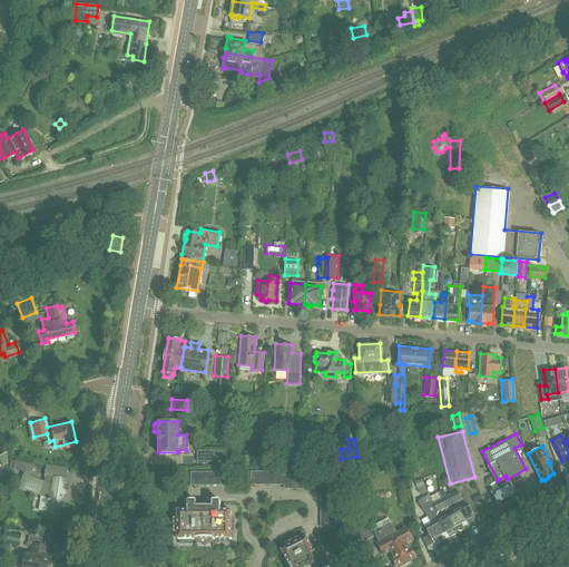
[(196,448),(196,459),(232,459),(232,448),(196,448)]
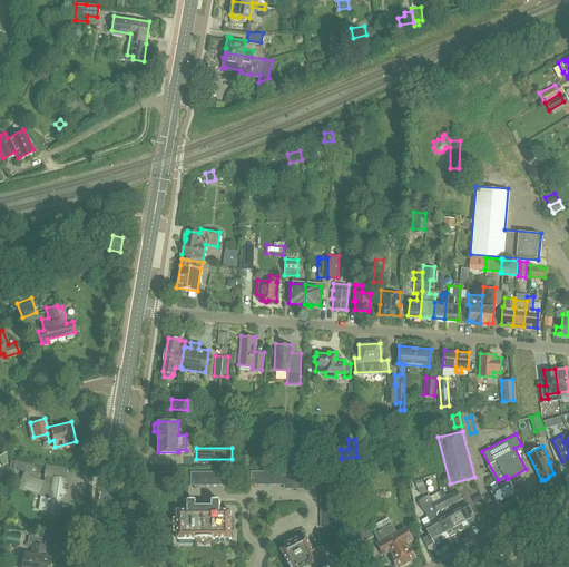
[(12,466),(23,470),(28,472),(32,461),(13,458),(9,457),(8,466),(12,466)]
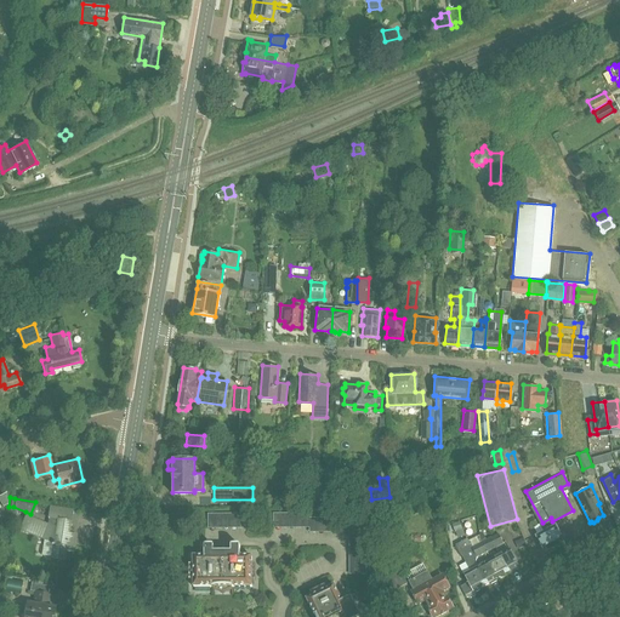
[(50,554),(63,556),(64,547),(72,548),(75,531),(67,530),(72,507),(49,503),(46,514),(56,516),(55,525),(30,515),(30,514),(26,512),(20,526),(50,538),(50,542),(52,542),(50,554)]
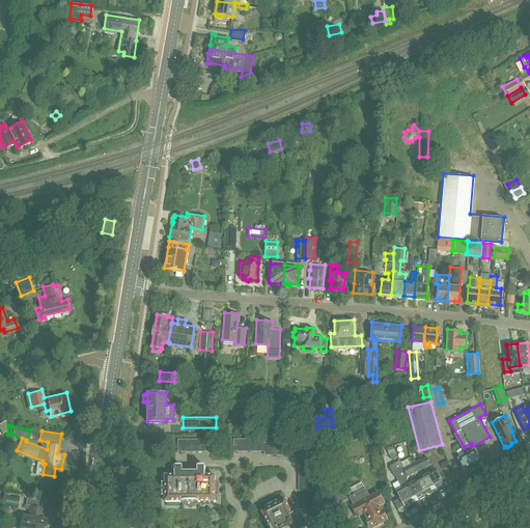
[(176,450),(207,450),(207,437),(176,437),(176,450)]
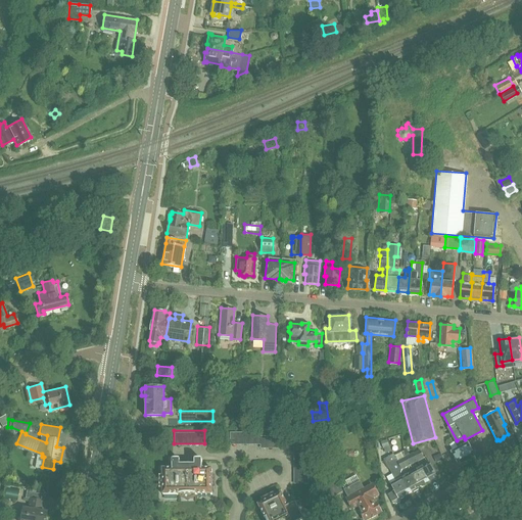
[(259,442),(259,446),(290,446),(290,434),(259,434),(259,430),(230,430),(230,442),(259,442)]
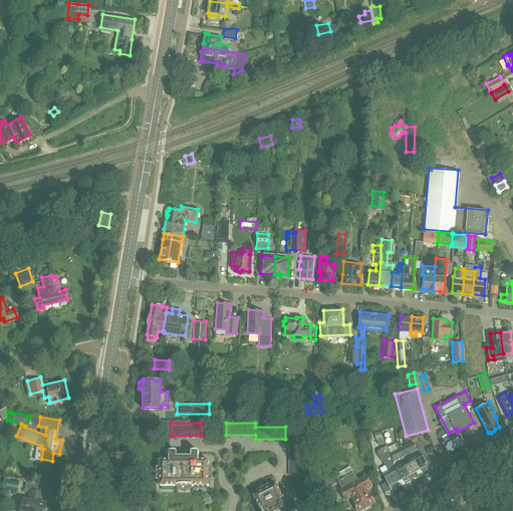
[(391,439),(399,438),(398,425),(390,426),(391,439)]
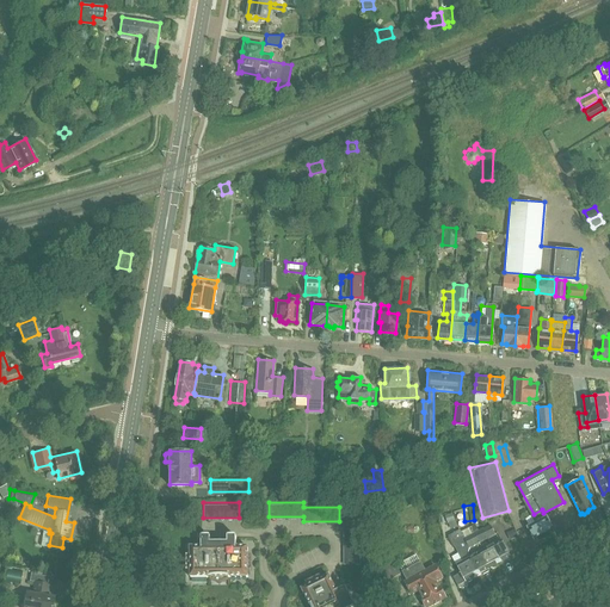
[(535,532),(552,526),(547,516),(531,522),(535,532)]
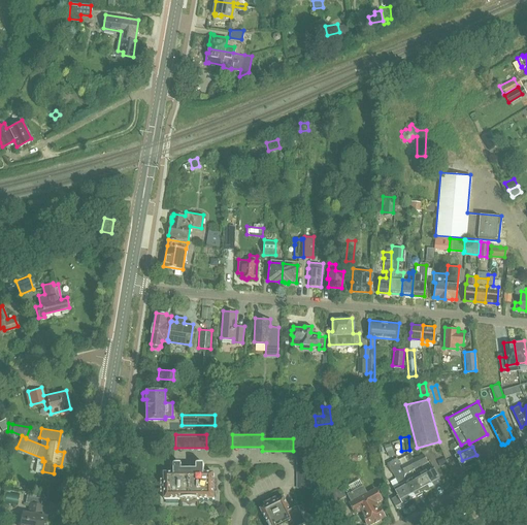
[(419,464),(420,465),(428,461),(424,452),(415,456),(419,464)]
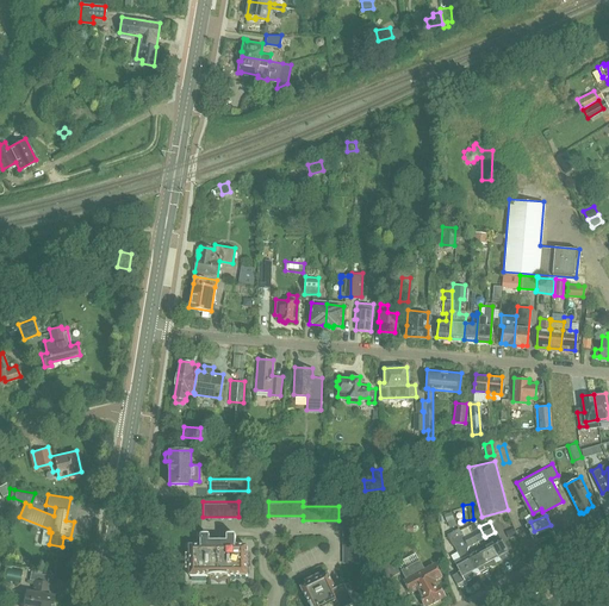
[(342,526),(342,562),(359,562),(359,526),(342,526)]
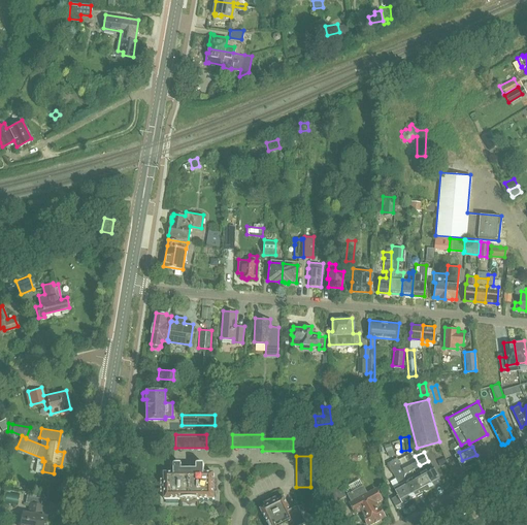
[(404,472),(404,471),(400,464),(400,463),(396,456),(387,461),(399,484),(393,487),(397,494),(391,497),(396,505),(399,506),(402,504),(403,501),(408,499),(407,498),(412,496),(403,479),(404,472)]
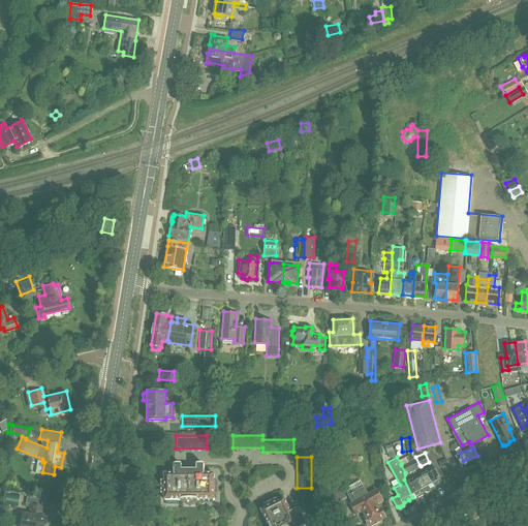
[(410,470),(410,471),(421,466),(420,465),(415,457),(408,461),(412,469),(410,470)]
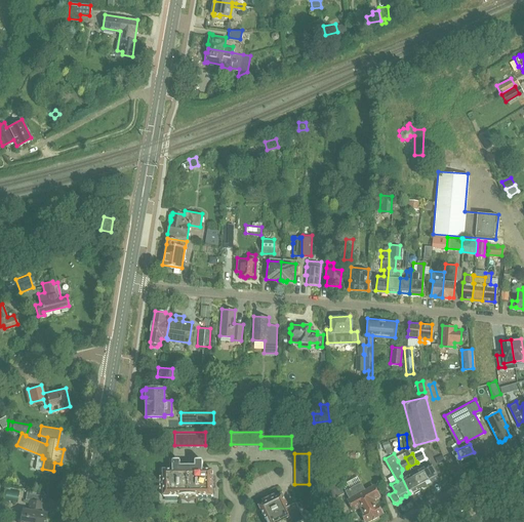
[(402,469),(402,470),(407,468),(407,467),(409,466),(405,457),(398,460),(398,462),(402,469)]
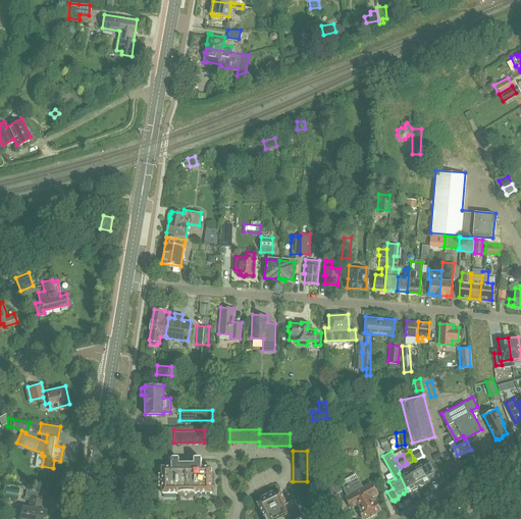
[(171,457),(172,466),(172,491),(181,491),(181,462),(178,462),(178,457),(171,457)]
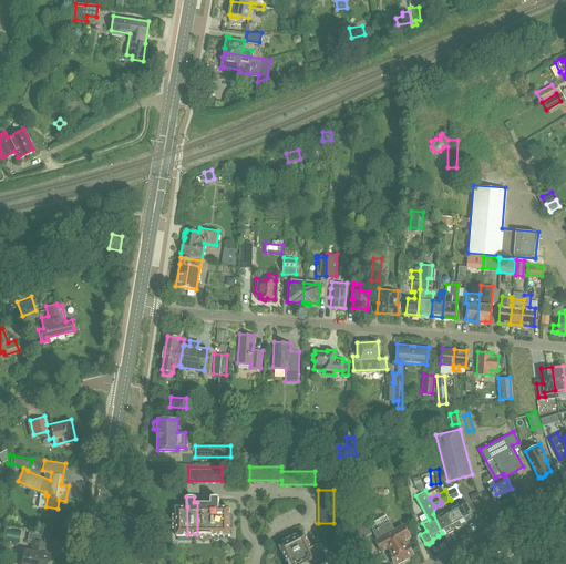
[(207,502),(208,534),(218,534),(218,506),(218,496),(211,496),(211,502),(207,502)]
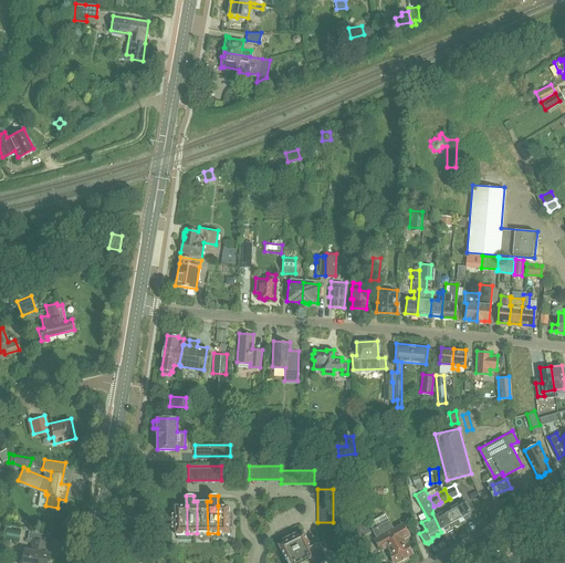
[(558,507),(564,504),(562,497),(555,499),(558,507)]
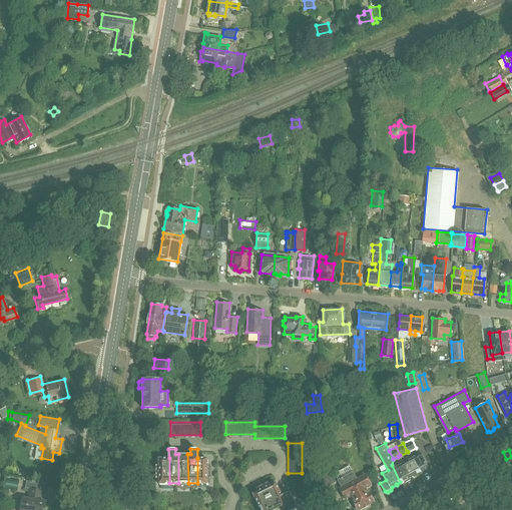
[(410,456),(418,471),(428,466),(420,452),(416,455),(415,453),(410,456)]
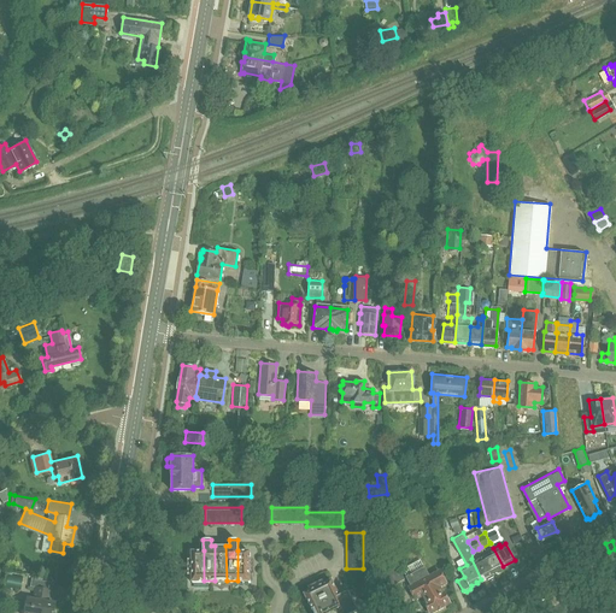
[(215,546),(215,581),(227,581),(226,546),(215,546)]
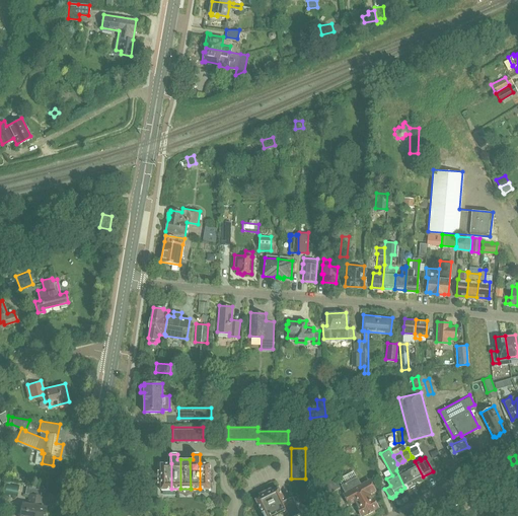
[(407,466),(405,467),(414,482),(423,476),(415,461),(405,465),(407,466)]
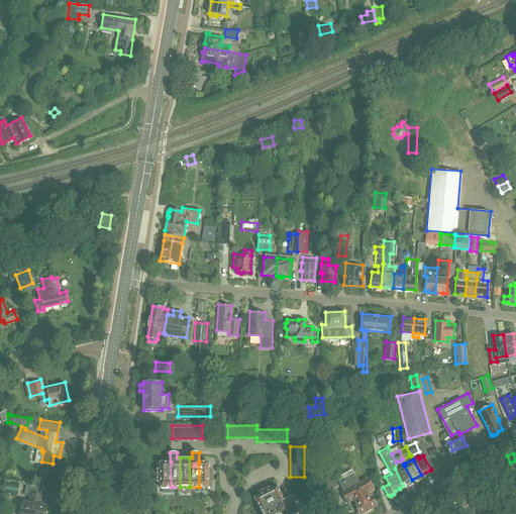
[(161,487),(171,487),(171,461),(161,461),(161,482),(161,487)]
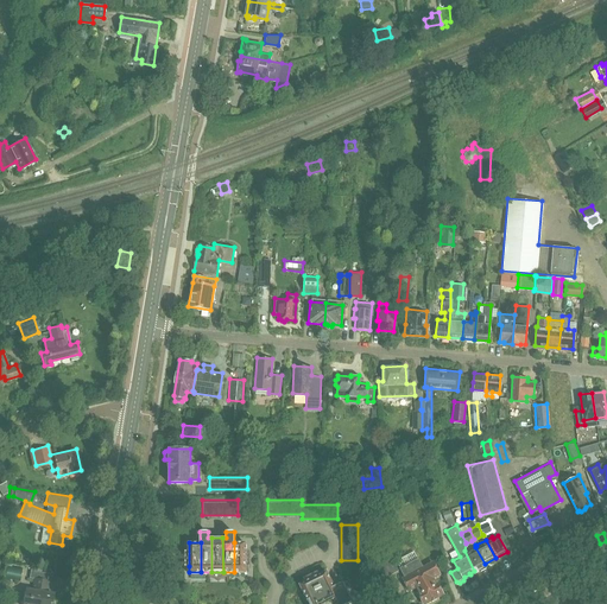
[(234,542),(234,572),(246,572),(246,566),(246,542),(234,542)]
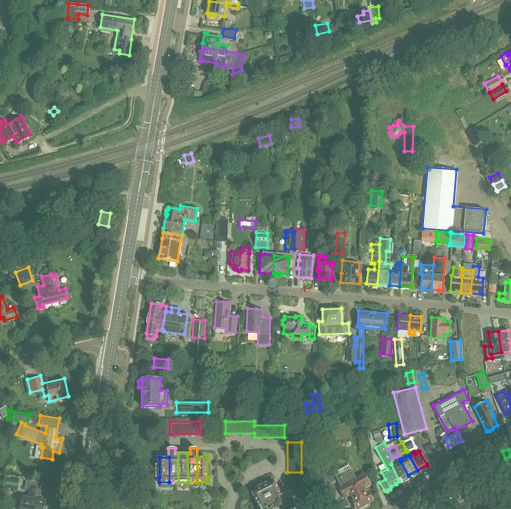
[(391,464),(399,481),(403,478),(404,479),(408,477),(408,476),(408,475),(400,461),(396,463),(395,462),(391,464)]
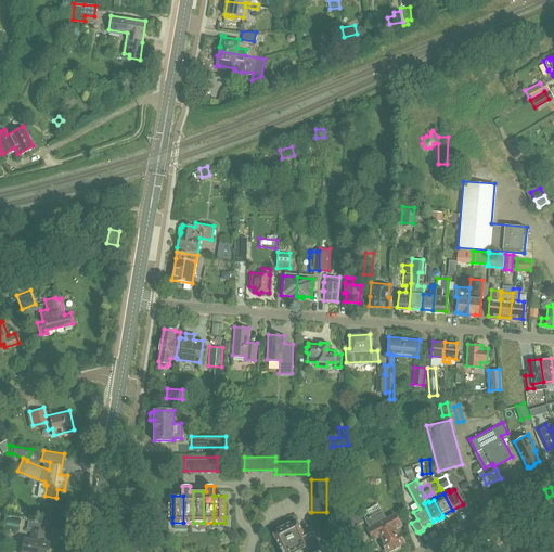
[(382,541),(387,551),(394,548),(398,546),(397,546),(403,541),(399,533),(398,533),(395,527),(400,524),(395,512),(385,517),(382,510),(381,510),(377,502),(361,511),(365,518),(370,526),(368,527),(373,538),(379,535),(383,541),(382,541)]
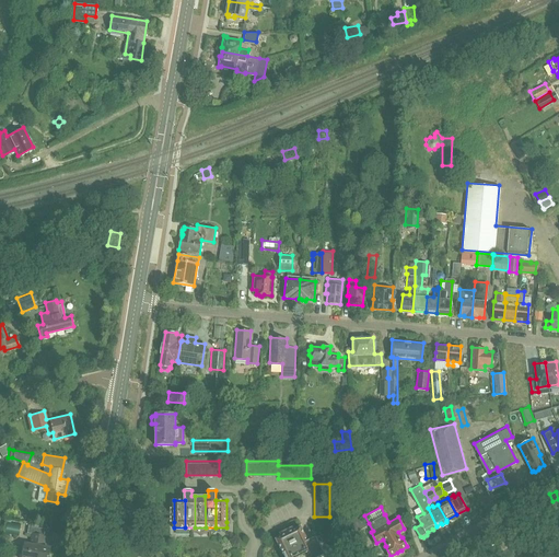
[(362,515),(350,522),(354,531),(367,523),(362,515)]
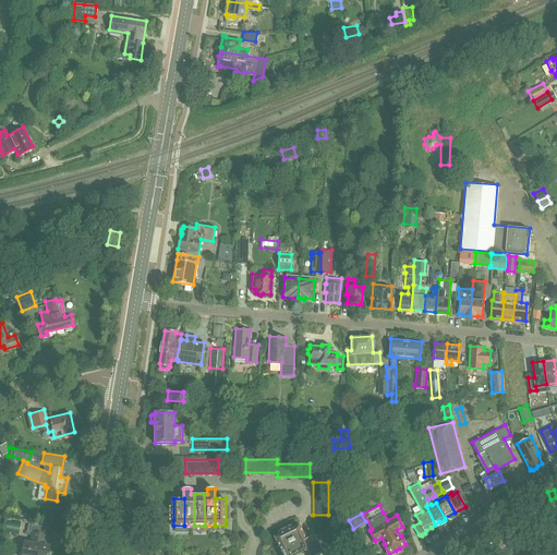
[(5,518),(4,529),(16,531),(19,519),(5,518)]
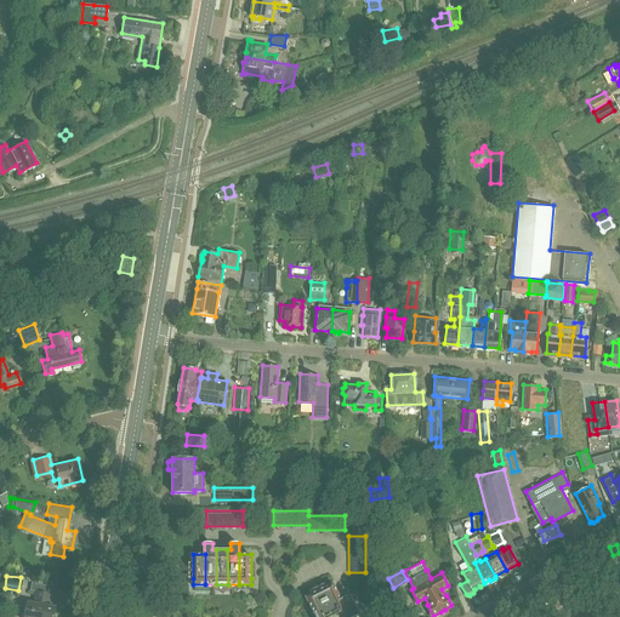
[(30,582),(29,588),(34,589),(32,603),(24,601),(21,616),(52,616),(55,606),(46,604),(49,584),(37,583),(30,582)]
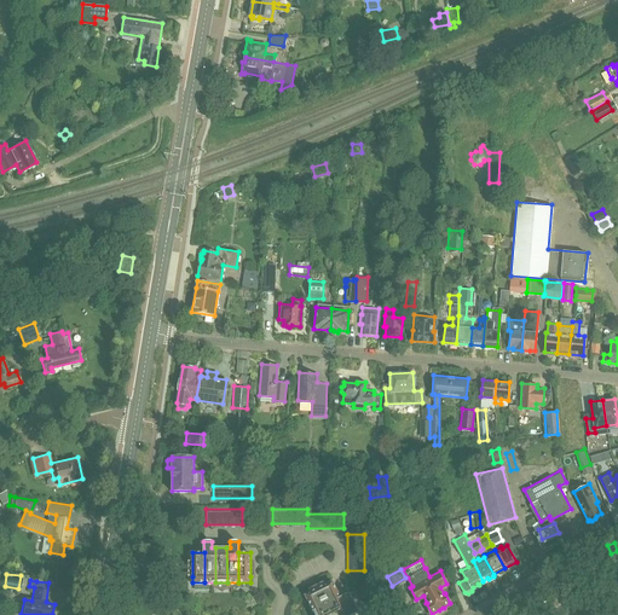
[(305,595),(313,613),(341,598),(340,597),(331,581),(305,595)]
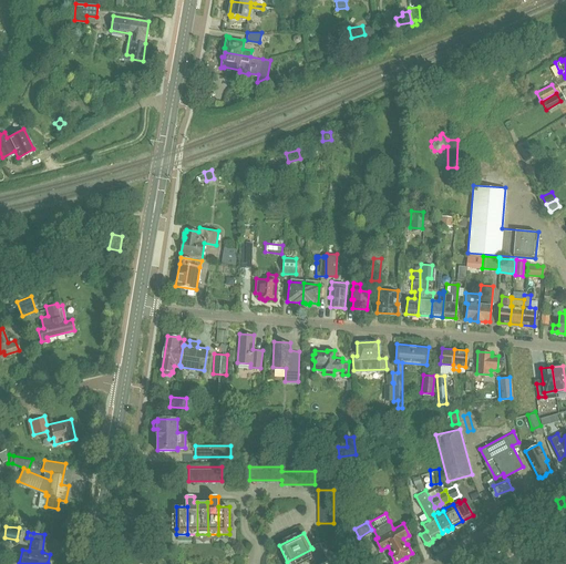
[(312,549),(287,562),(288,563),(322,563),(328,561),(320,544),(311,547),(312,549)]
